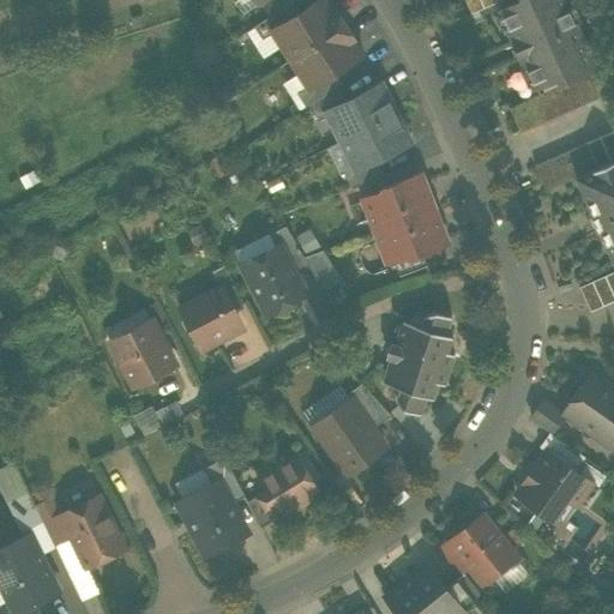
[(271,0),(280,10),(289,4),(294,0),(271,0)]
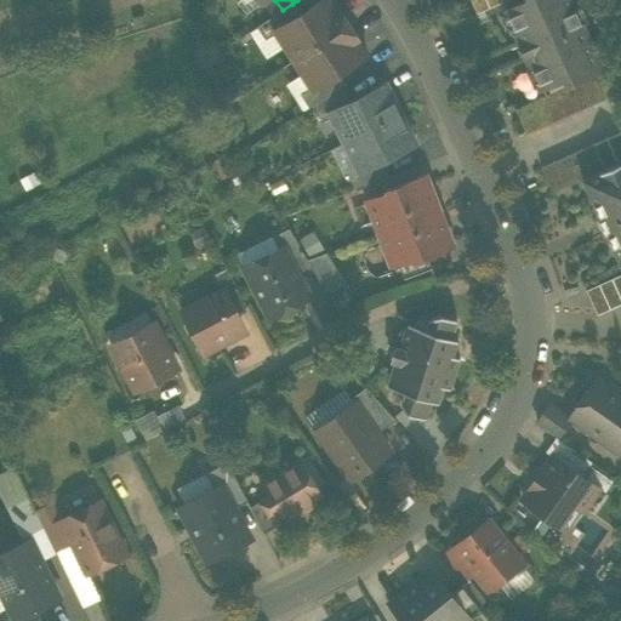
[(278,33),(296,60),(348,26),(331,0),(324,0),(301,16),(277,32),(278,33)]
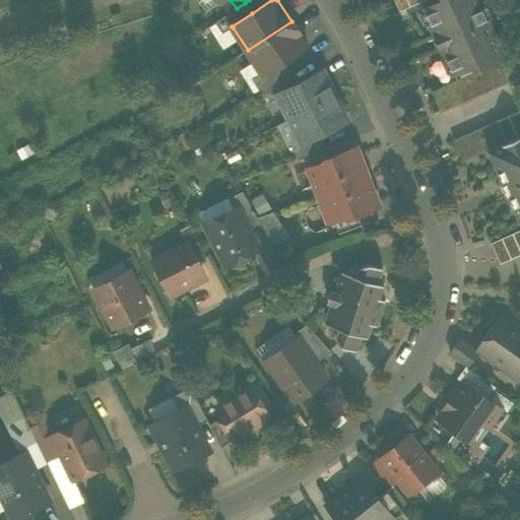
[(394,0),(399,11),(410,7),(406,0),(394,0)]
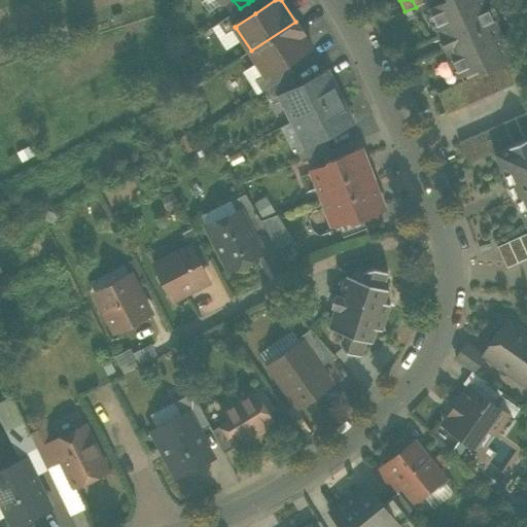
[(451,55),(460,75),(480,66),(482,72),(492,67),(503,62),(512,59),(485,0),(446,0),(429,7),(438,28),(437,29),(449,55),(451,55)]
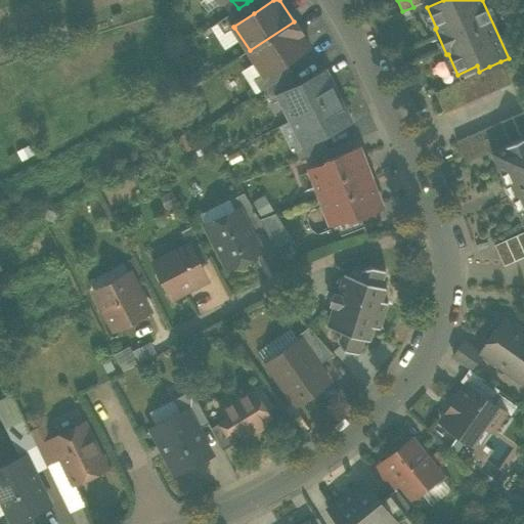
[(254,13),(247,3),(238,8),(216,23),(224,34),(234,28),(233,27),(254,13)]
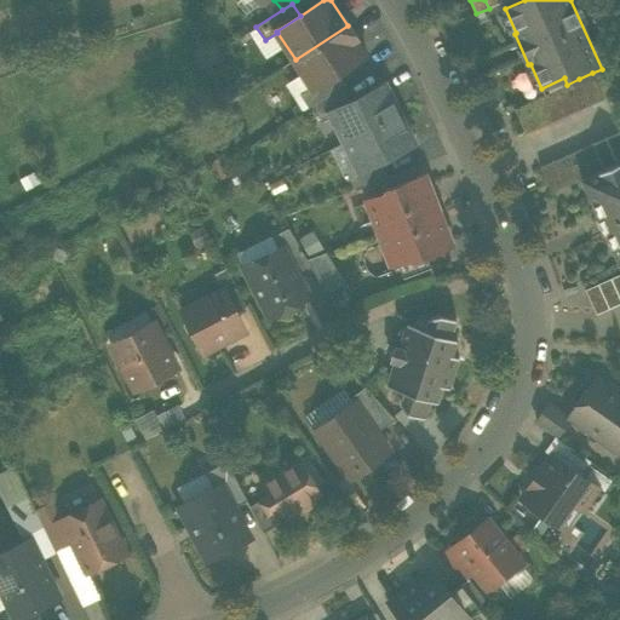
[(366,53),(348,26),(296,59),(313,87),(314,87),(337,73),(366,53)]
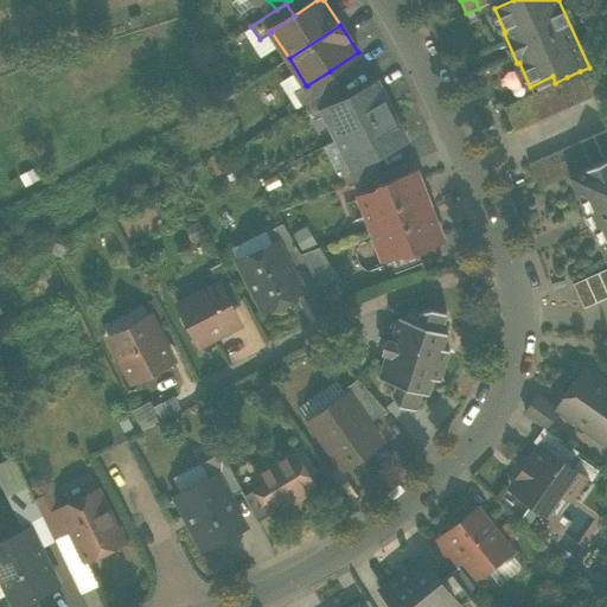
[(605,90),(606,89),(606,62),(606,59),(593,65),(605,90)]
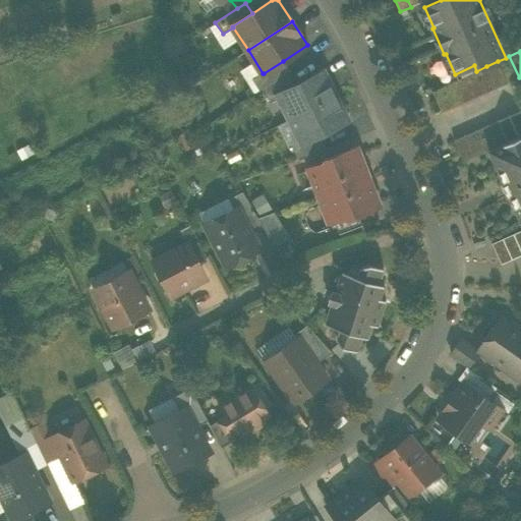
[(508,82),(519,77),(509,56),(506,58),(498,61),(508,82)]
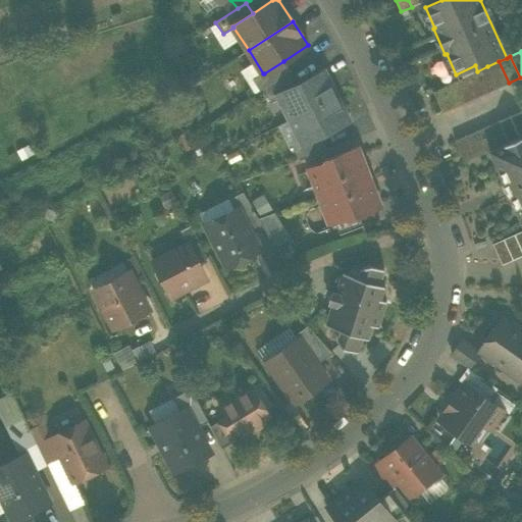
[(260,91),(264,89),(289,72),(291,71),(283,61),(264,73),(263,73),(253,80),(260,91)]
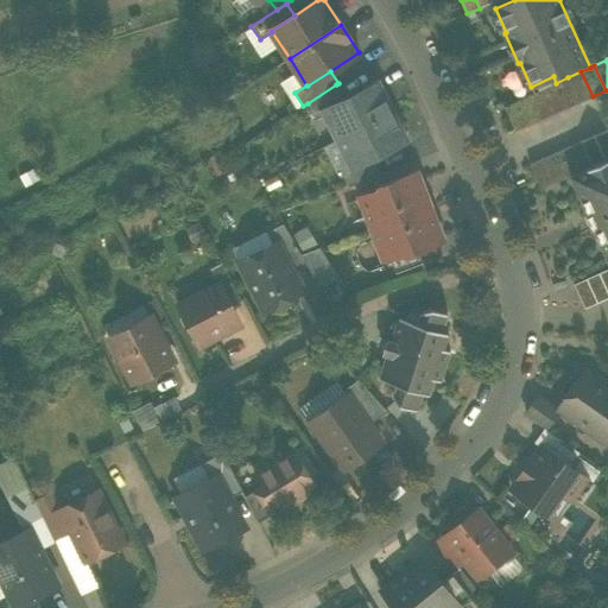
[(580,102),(593,96),(581,71),(568,77),(580,102)]
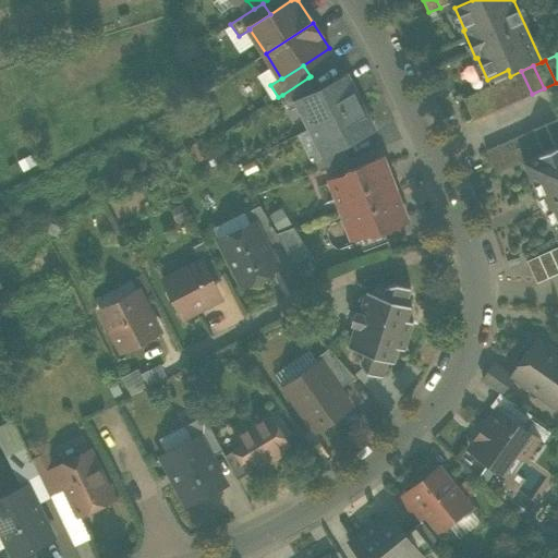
[(520,99),(532,94),(521,71),(510,76),(520,99)]
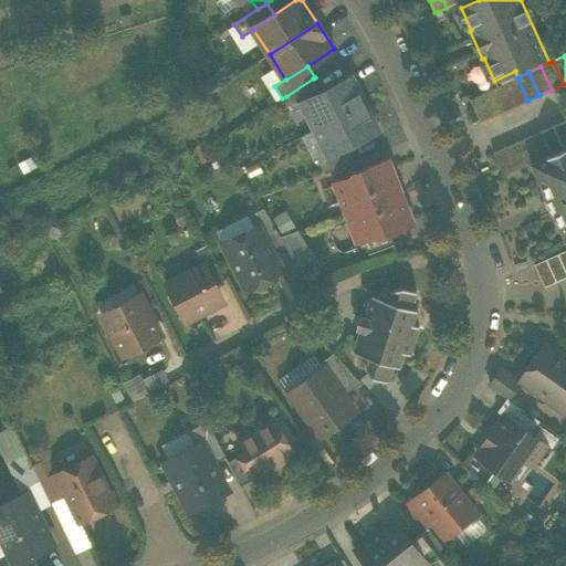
[(303,107),(315,129),(364,105),(350,77),(320,93),(301,103),(303,107)]
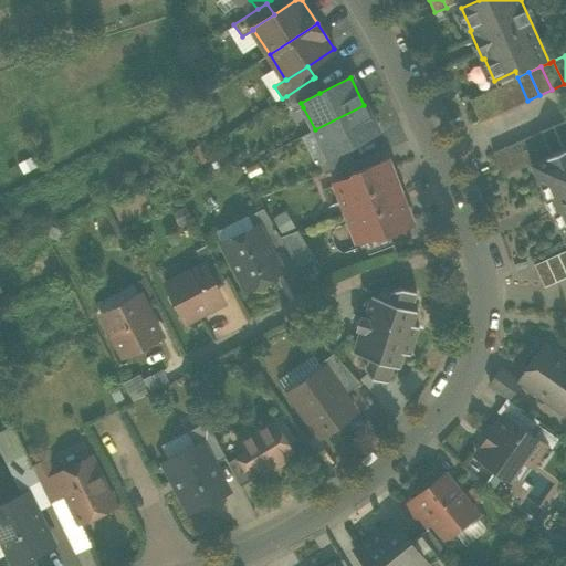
[(515,106),(527,101),(517,77),(505,83),(515,106)]
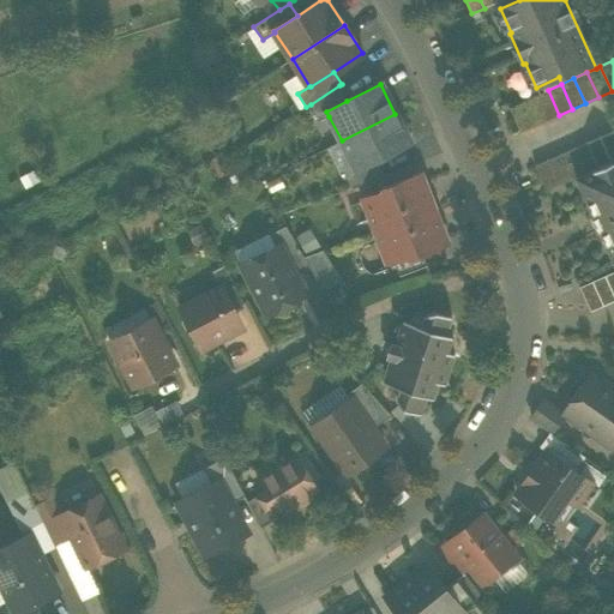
[(347,101),(339,85),(311,104),(319,121),(329,116),(326,112),(347,101)]
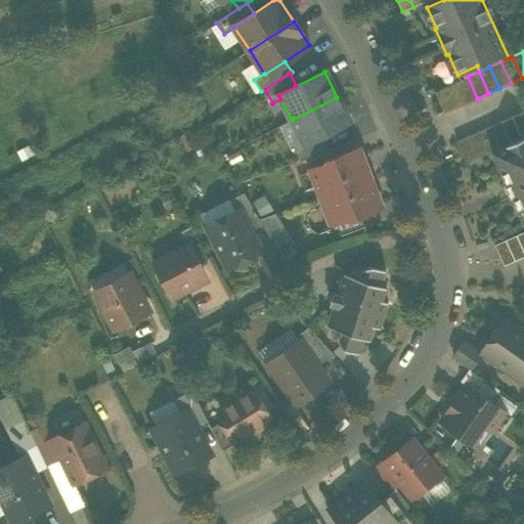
[(466,103),(477,98),(468,77),(456,82),(466,103)]
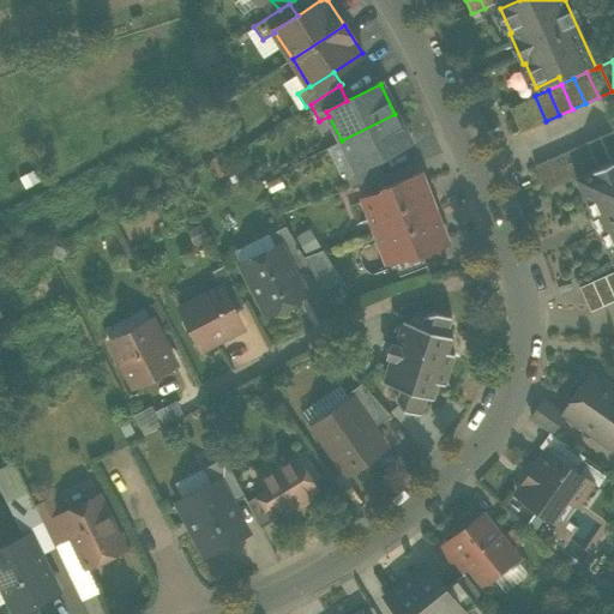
[(533,127),(546,121),(535,96),(522,101),(533,127)]
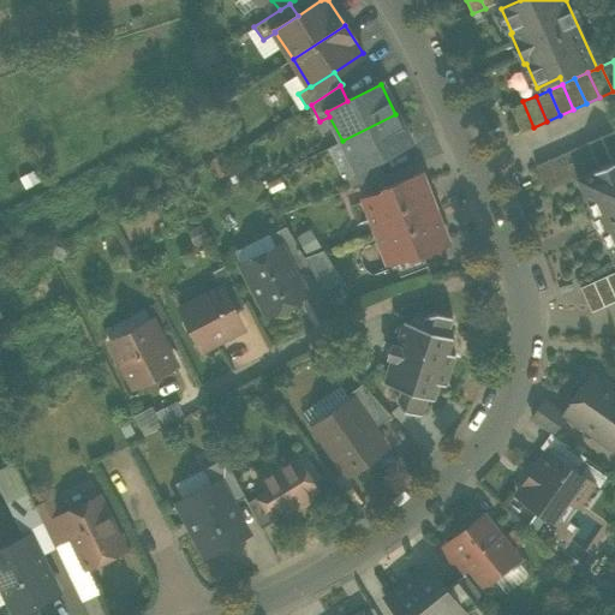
[(411,143),(395,114),(342,141),(354,166),(357,171),(376,160),(411,143)]
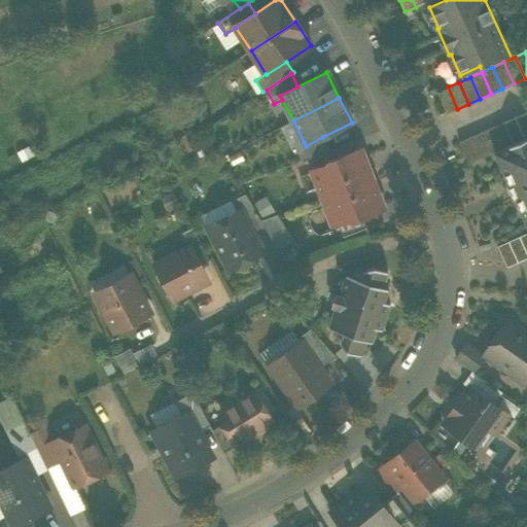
[(524,138),(526,137),(526,114),(526,111),(515,116),(524,138)]
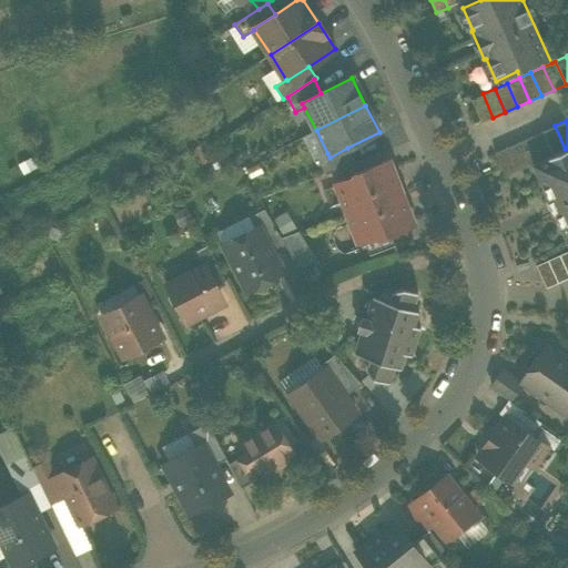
[(553,155),(565,149),(555,125),(543,131),(553,155)]
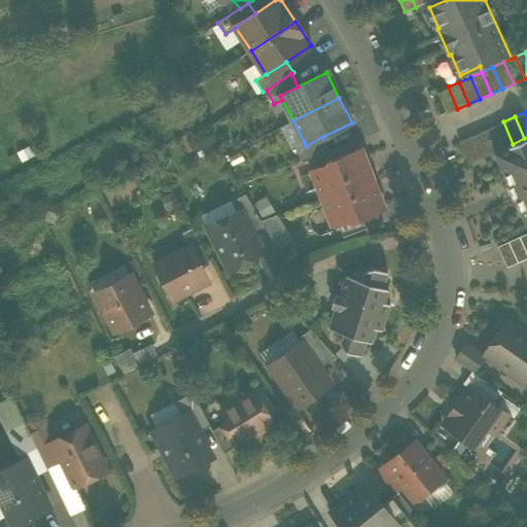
[(501,148),(513,144),(503,121),(492,127),(501,148)]
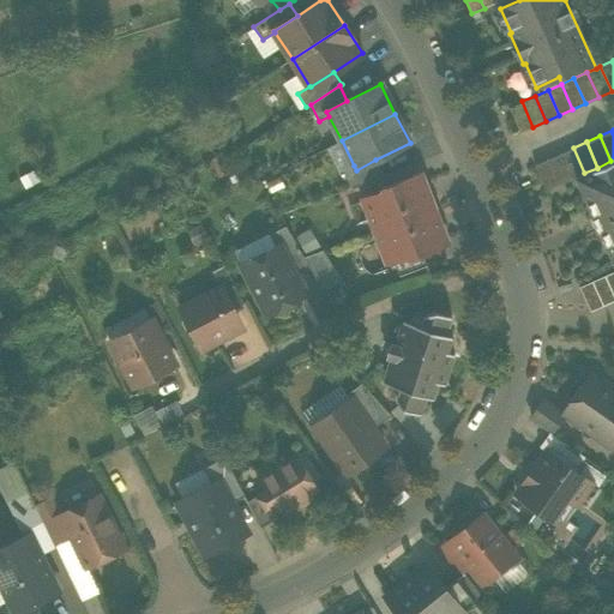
[(576,176),(584,173),(573,148),(560,154),(571,179),(576,176)]
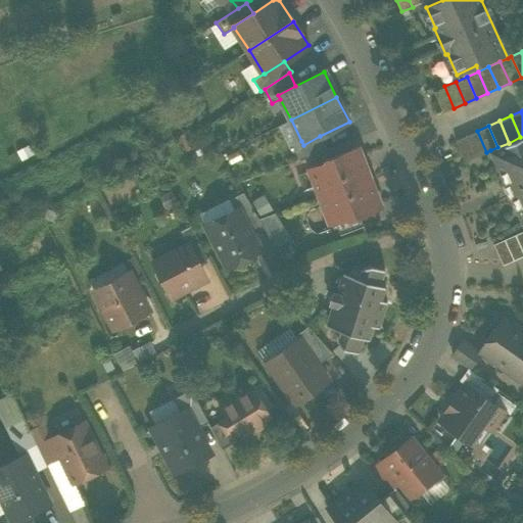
[(475,157),(486,152),(477,131),(466,136),(475,157)]
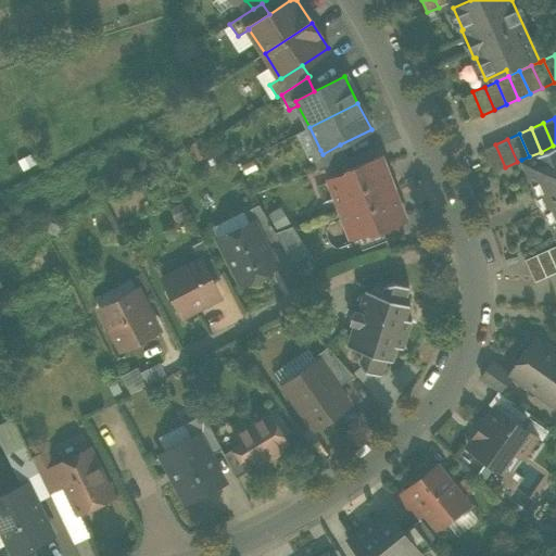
[(319,171),(331,166),(348,160),(340,144),(323,154),(320,150),(311,154),(319,171)]
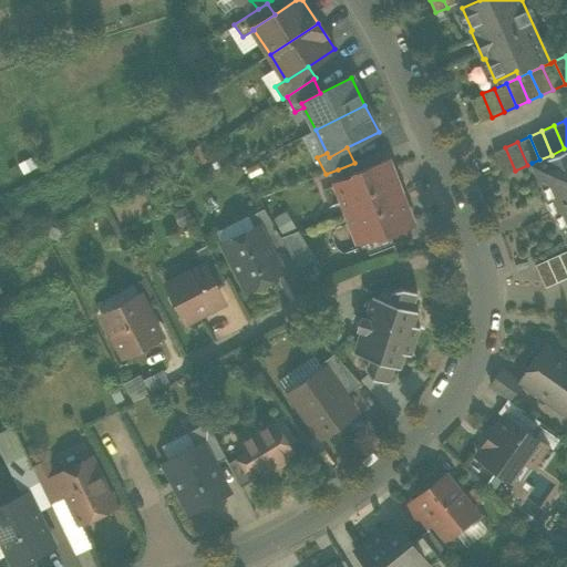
[(504,176),(515,171),(505,147),(493,152),(504,176)]
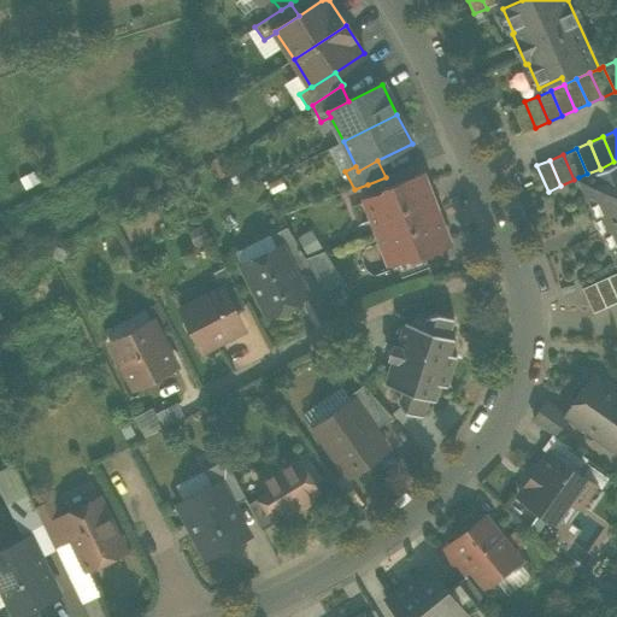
[(579,177),(616,263),(616,160),(613,162),(600,169),(587,174),(579,177)]
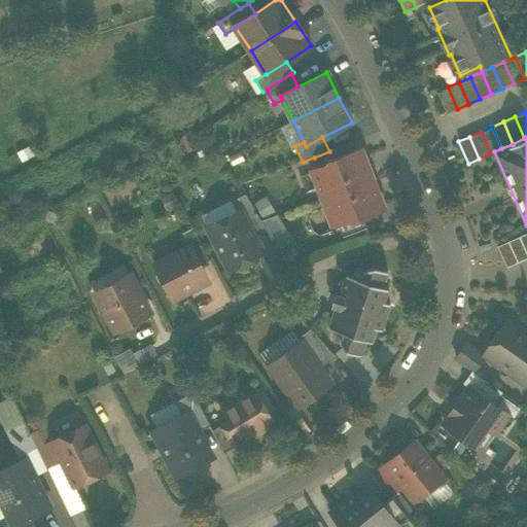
[(337,148),(329,151),(314,157),(318,169),(341,161),(337,148)]
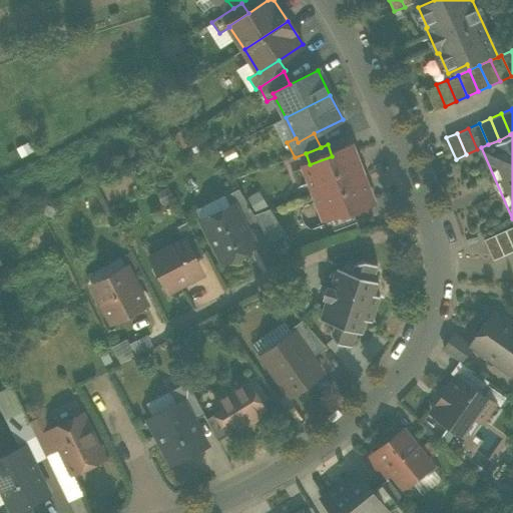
[(304,166),(314,192),(362,174),(353,148),(332,156),(310,164),(304,166)]
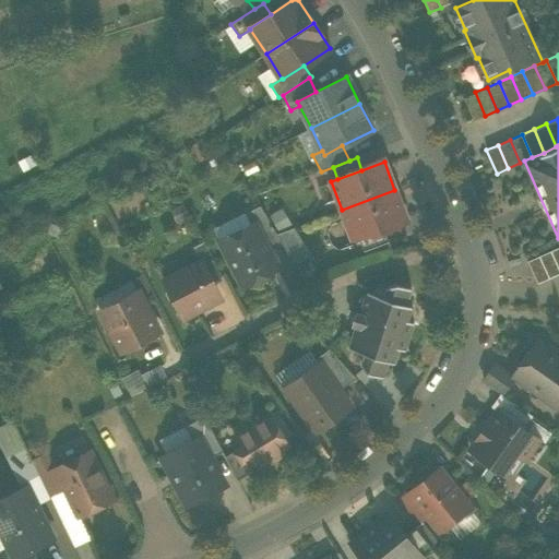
[(405,218),(394,190),(342,210),(353,238),(359,236),(383,226),(405,218)]
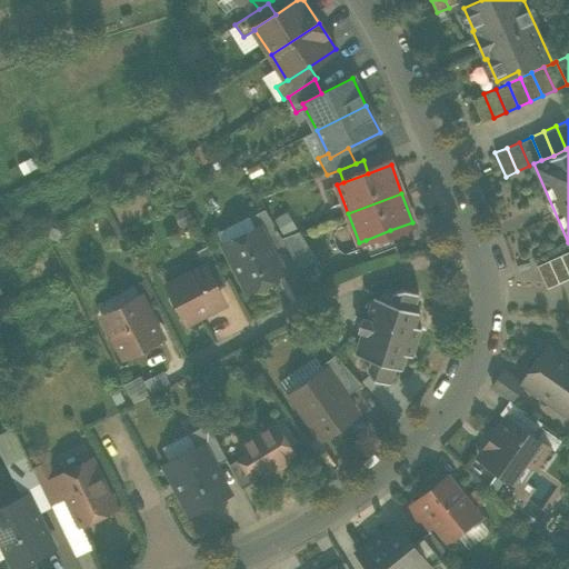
[(299,231),(281,238),(265,209),(249,218),(256,229),(259,227),(271,251),(285,243),(300,269),(316,260),(299,231)]
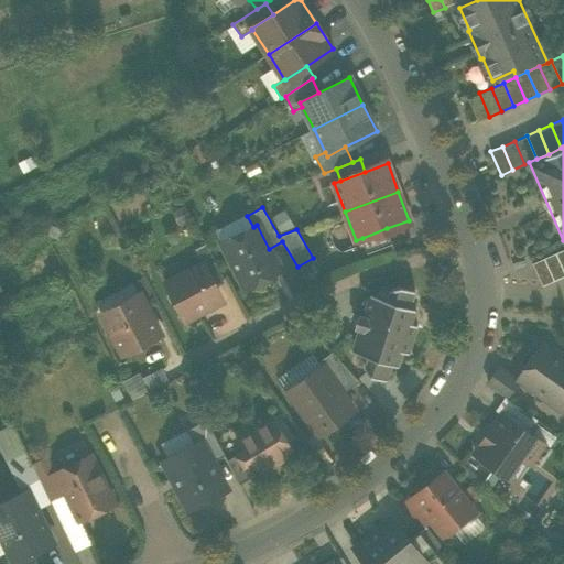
[(221,243),(246,289),(281,270),(269,249),(257,225),(253,227),(221,243)]
